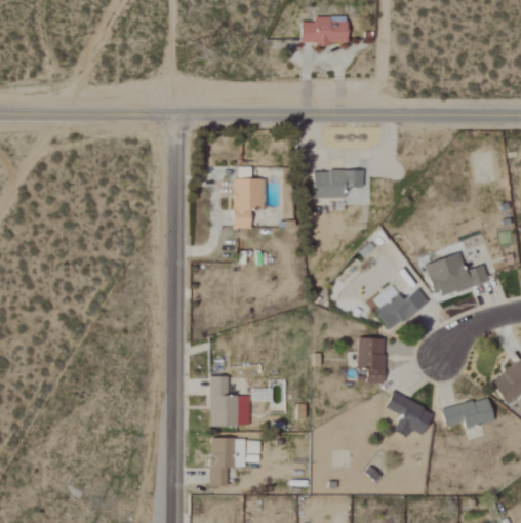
[(304,42),(317,42),(317,46),(332,46),(332,42),(350,42),(350,16),(316,17),(316,22),(303,22),(304,42)]
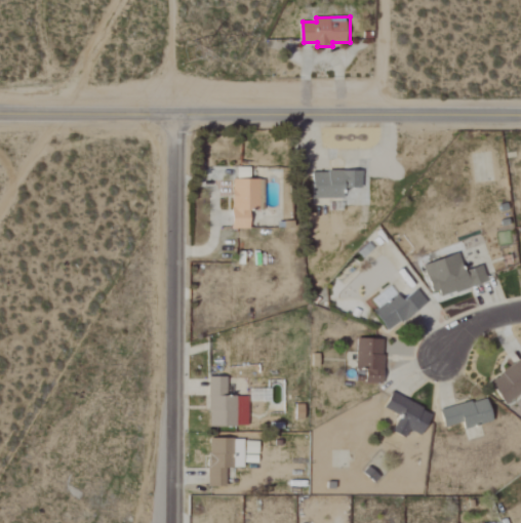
[(316,198),(347,197),(347,188),(365,188),(365,169),(316,170),(316,198)]
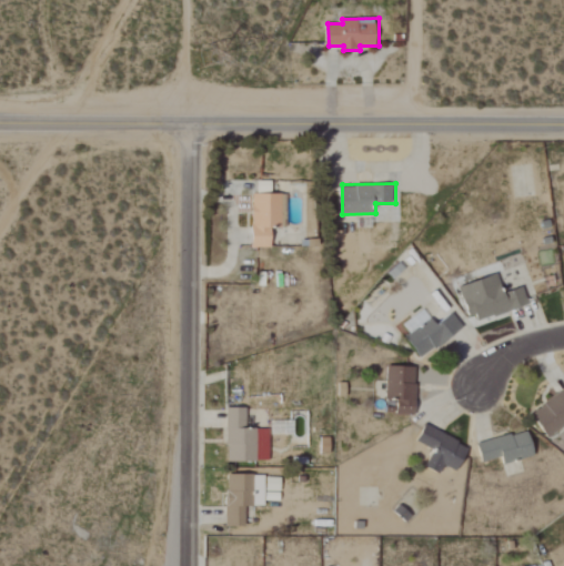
[(254,246),(273,246),(274,225),(285,225),(285,193),(255,192),(254,246)]
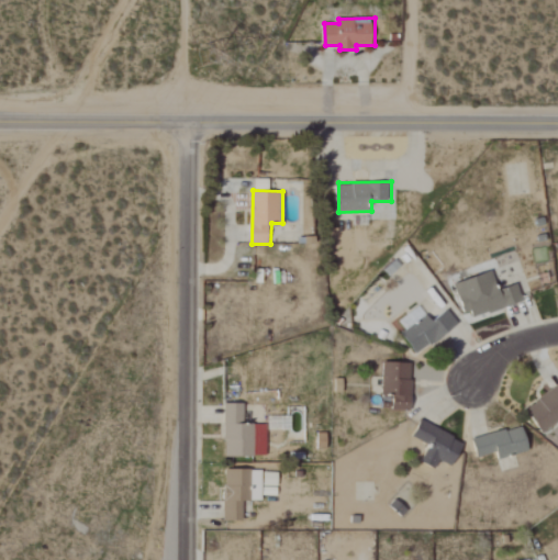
[(457,283),(467,313),(473,311),(476,317),(526,301),(520,282),(501,289),(494,270),(457,283)]
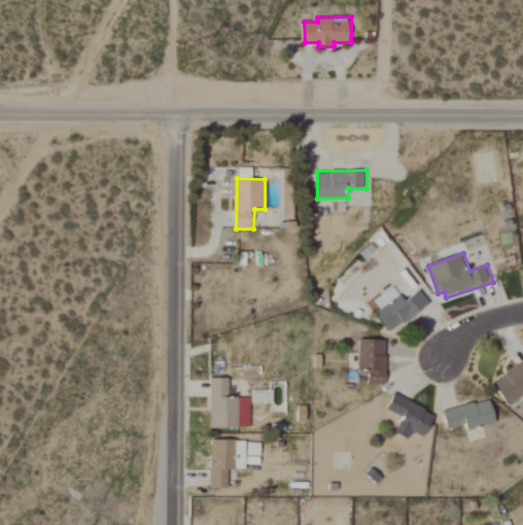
[(360,368),(371,368),(371,383),(387,384),(389,340),(361,339),(360,368)]
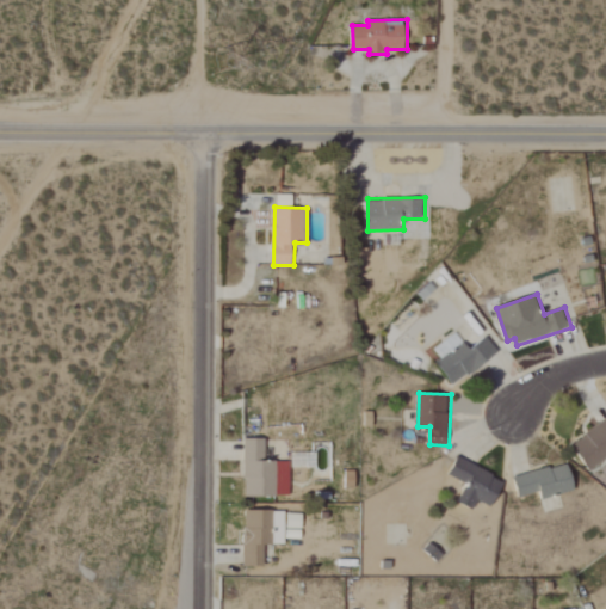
[(605,420),(573,443),(591,469),(605,460),(605,420)]
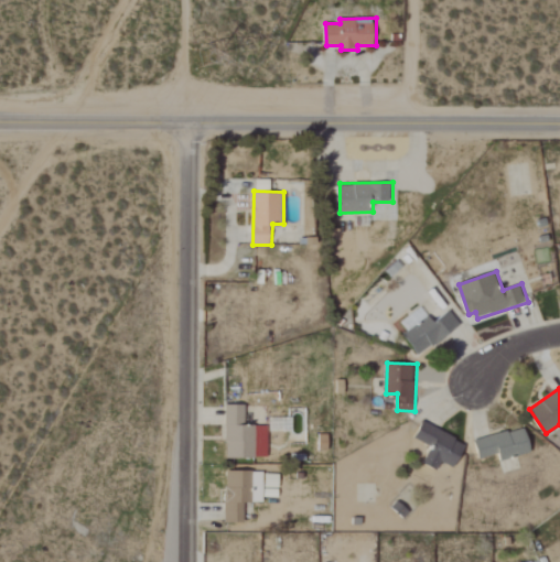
[(228,457),(258,457),(257,424),(247,424),(247,403),(227,404),(228,457)]
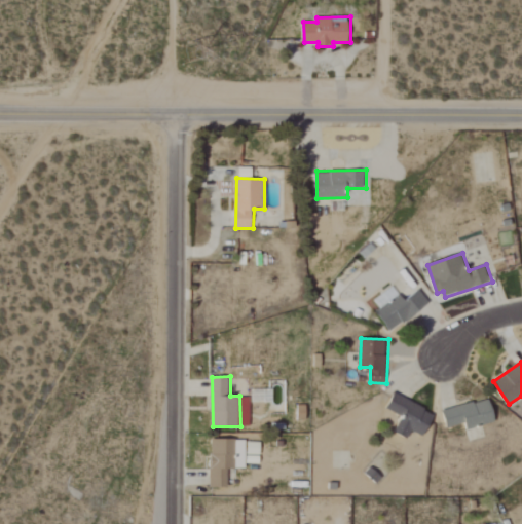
[(410,438),(413,429),(426,436),(437,411),(396,394),(389,408),(404,415),(397,432),(410,438)]
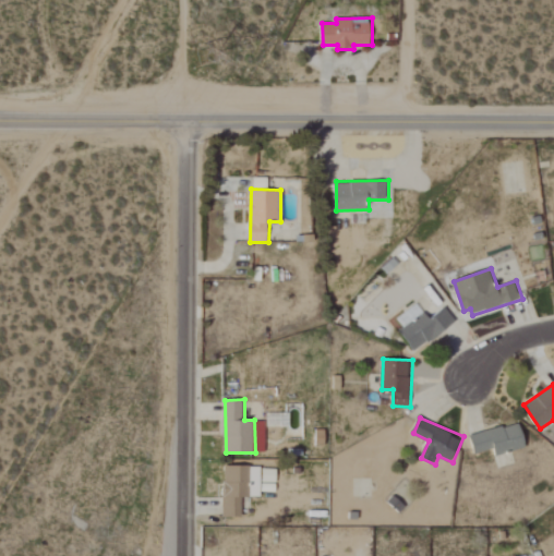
[(267,421),(256,420),(255,451),(267,451),(267,421)]
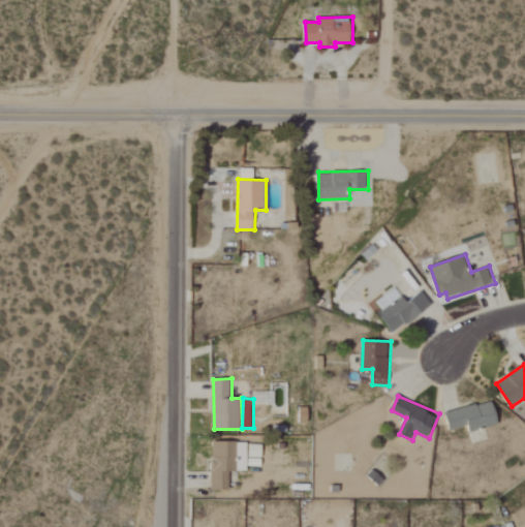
[(446,412),(452,430),(469,425),(471,432),(500,424),(493,399),(446,412)]
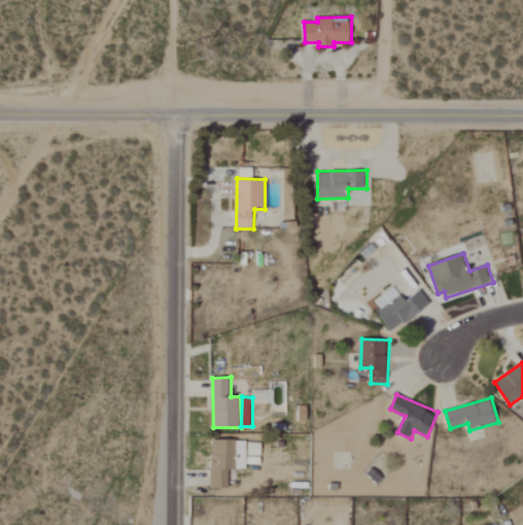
[(212,487),(231,488),(231,468),(247,468),(248,440),(213,439),(212,487)]
